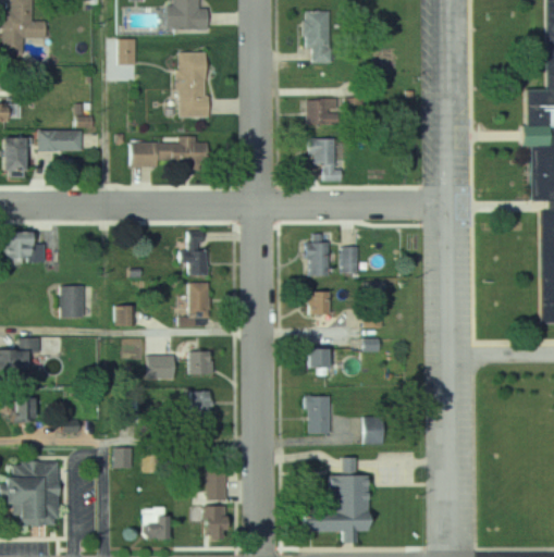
[(2,11),(2,54),(24,56),(24,38),(46,38),(47,21),(32,21),(32,0),(11,0),(11,11),(2,11)]
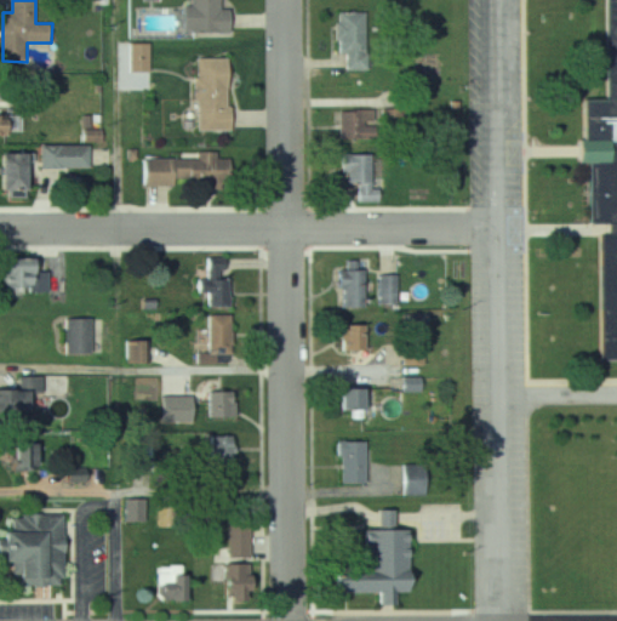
[(223,9),(222,0),(192,0),(193,5),(186,5),(186,33),(233,33),(233,9),(223,9)]
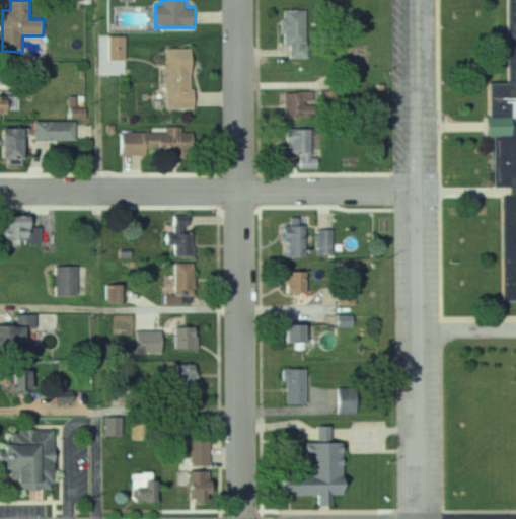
[(515,0),(509,0),(510,82),(491,83),(491,118),(485,118),(485,136),(496,136),(497,189),(504,189),(506,302),(515,301),(515,0)]
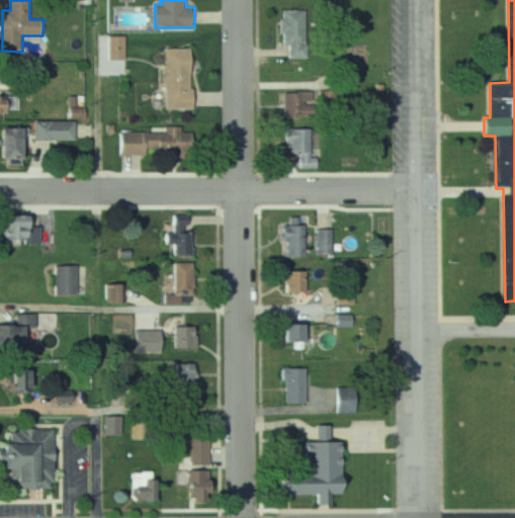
[(309,10),(286,10),(286,59),(309,59),(309,10)]
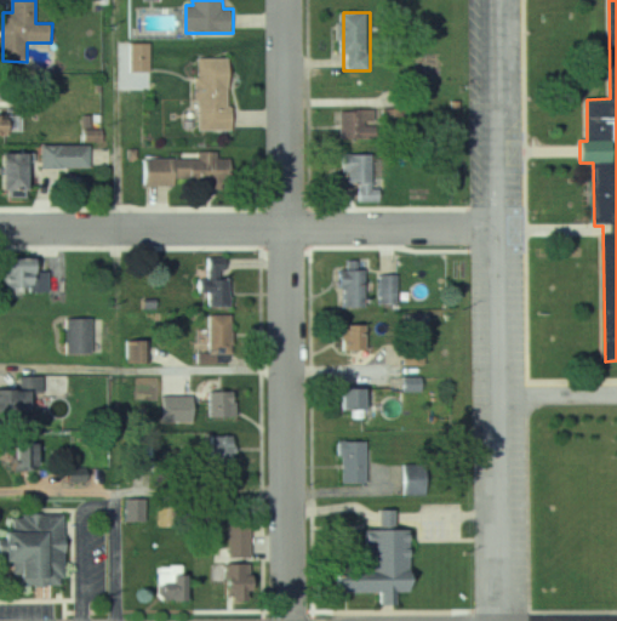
[(152,70),(152,44),(132,44),(132,70),(152,70)]
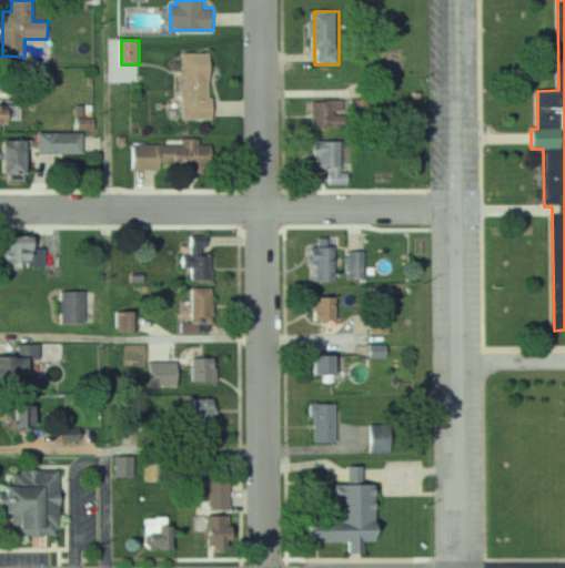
[(181,120),(211,120),(211,53),(181,53),(181,120)]
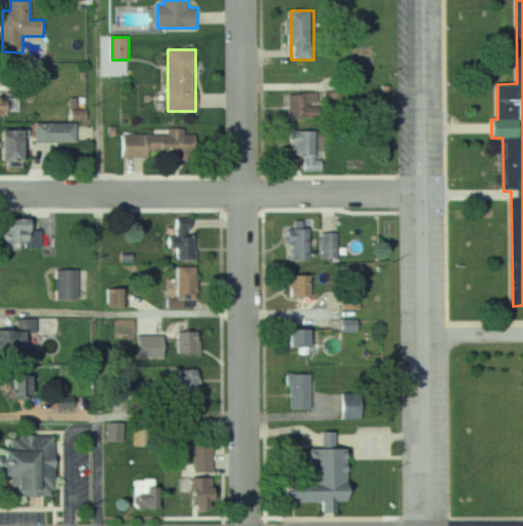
[(290,118),(320,118),(320,92),(290,92),(290,118)]
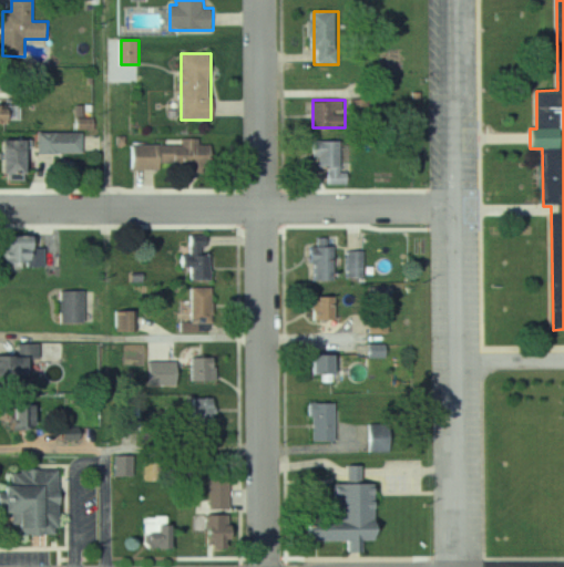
[(371,100),(351,100),(351,119),(371,119),(371,100)]
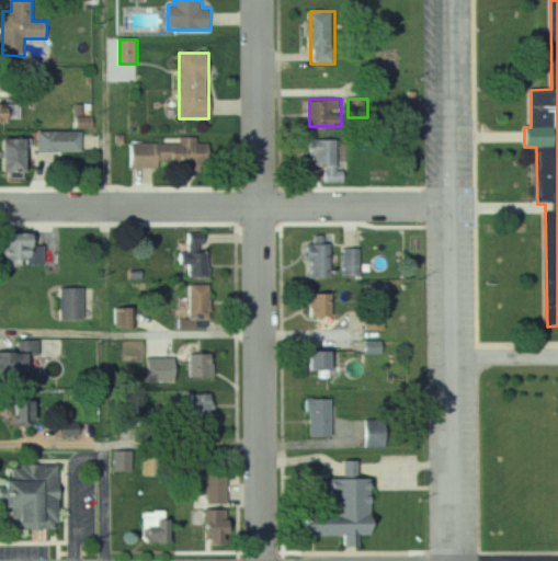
[(82,130),(40,130),(40,151),(82,151),(82,130)]
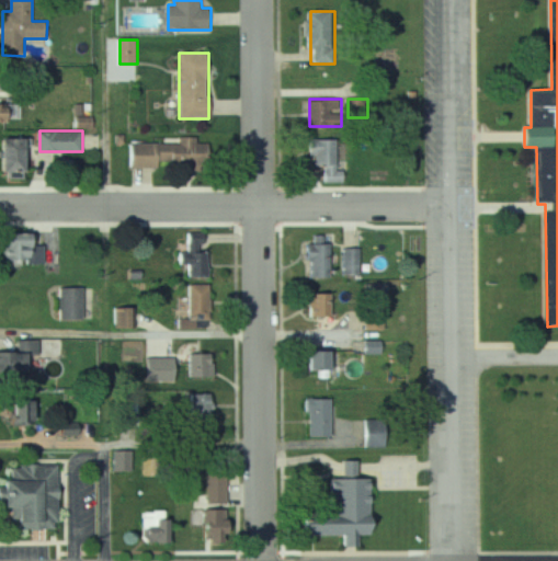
[(0,173),(25,173),(25,137),(0,137),(0,173)]
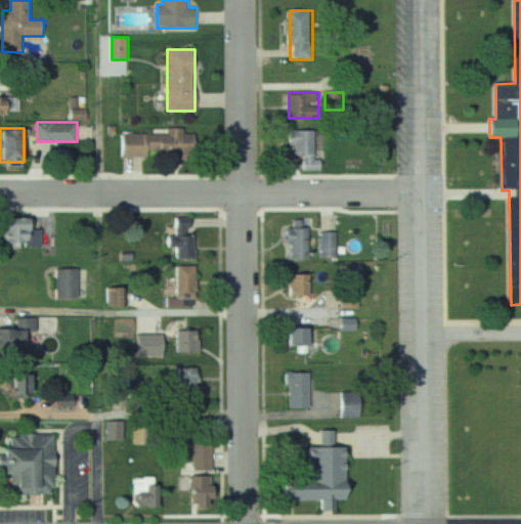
[(123,156),(198,156),(198,133),(186,133),(186,128),(169,128),(169,133),(123,133),(123,156)]
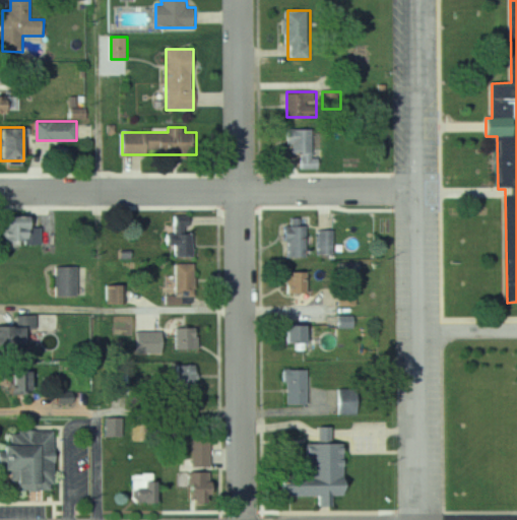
[(286,145),(292,145),(292,153),(302,153),(302,170),(321,170),(321,157),(313,157),(313,129),(286,129),(286,145)]
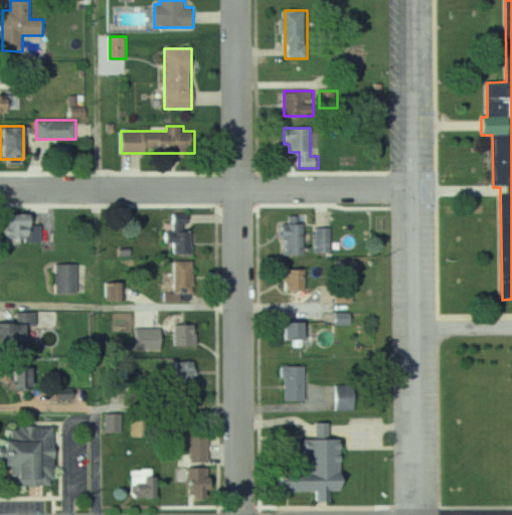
[(0,241),(41,241),(41,225),(30,225),(30,214),(0,214),(0,241)]
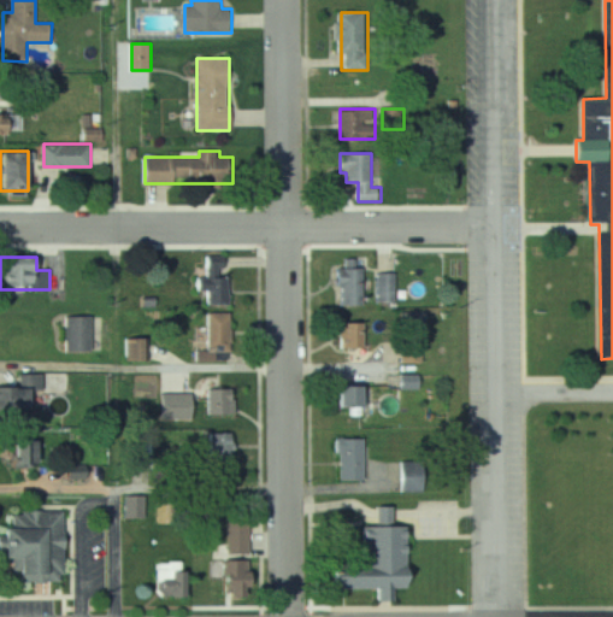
[(339,304),(367,304),(367,269),(339,269),(339,304)]
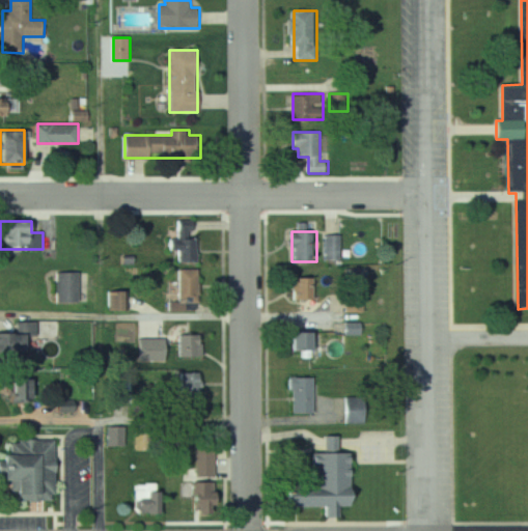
[(328,261),(343,261),(343,235),(328,235),(328,261)]
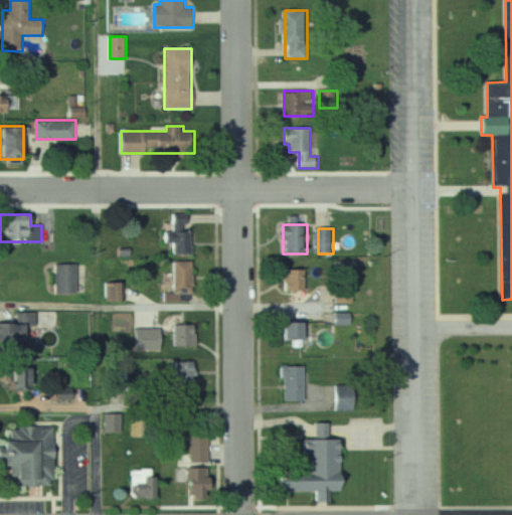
[(172,230),(172,254),(191,254),(191,230),(172,230)]
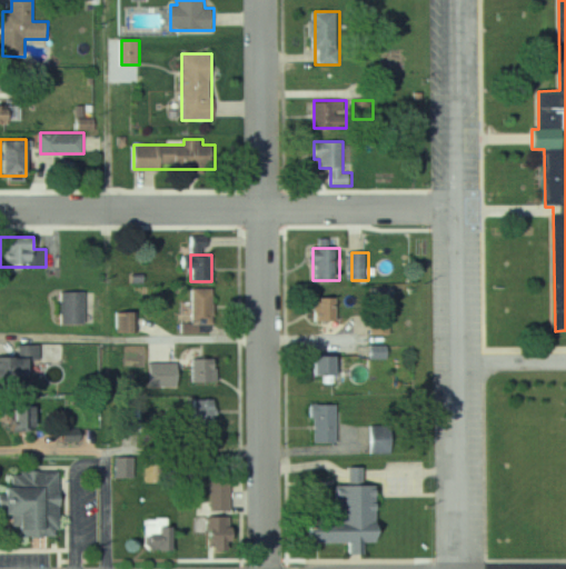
[(215,289),(191,289),(191,325),(215,325),(215,289)]
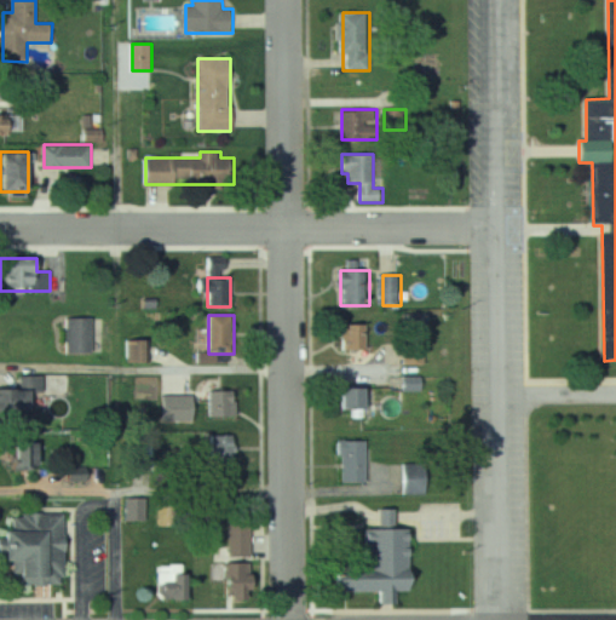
[(95,319),(67,319),(67,354),(95,354),(95,319)]
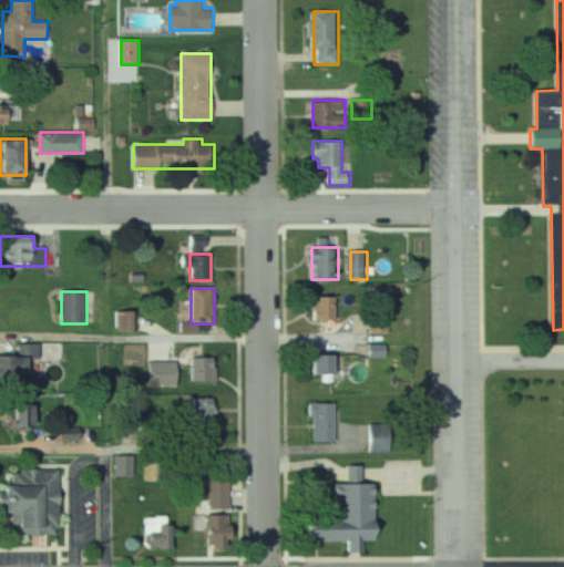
[(314,297),(314,321),(339,321),(339,297),(314,297)]
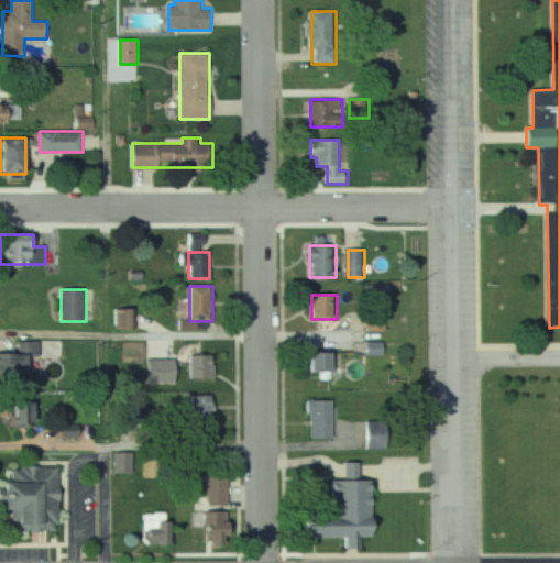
[(22,354),(0,354),(0,376),(25,376),(25,357),(42,356),(42,343),(22,343),(22,354)]
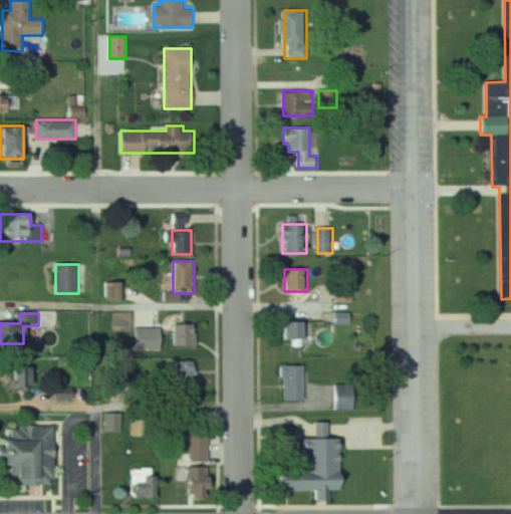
[(282,339),(304,339),(304,322),(282,322),(282,339)]
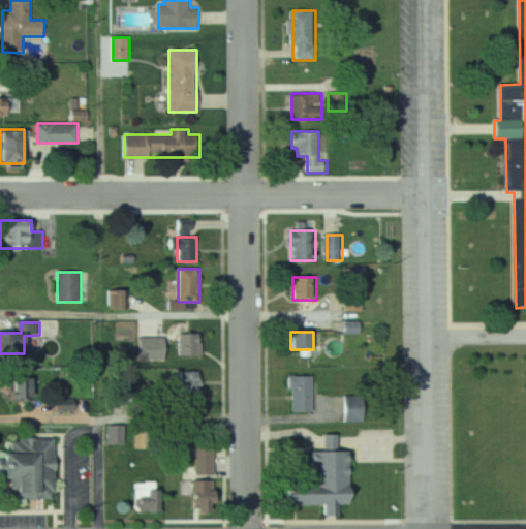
[(180,356),(203,356),(203,334),(180,334),(180,356)]
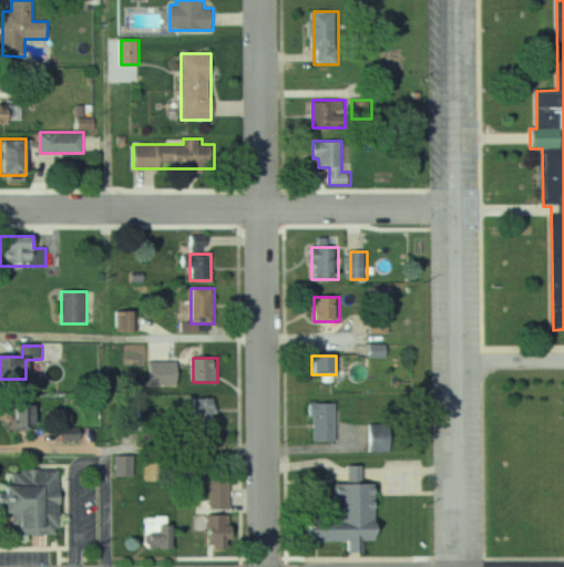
[(166,373),(183,373),(183,359),(166,359),(166,373)]
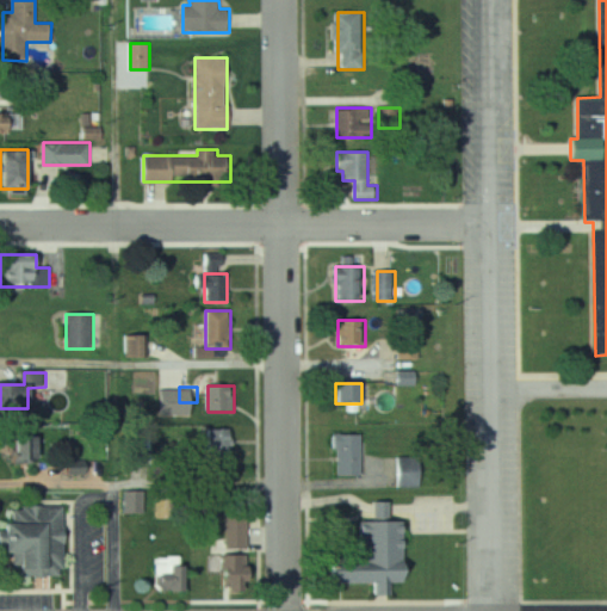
[(210,430),(210,467),(235,467),(235,430),(210,430)]
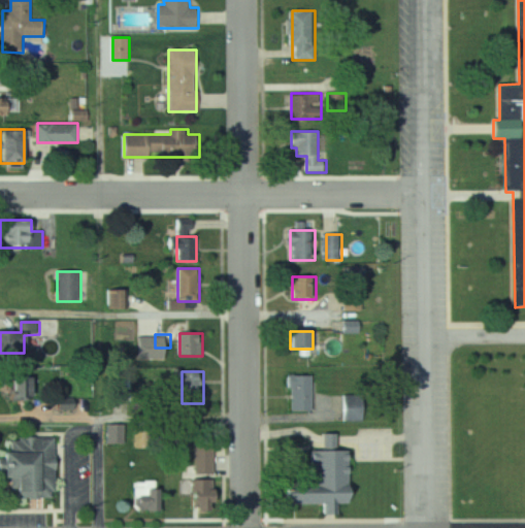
[(314,410),(314,375),(292,375),(292,410),(314,410)]
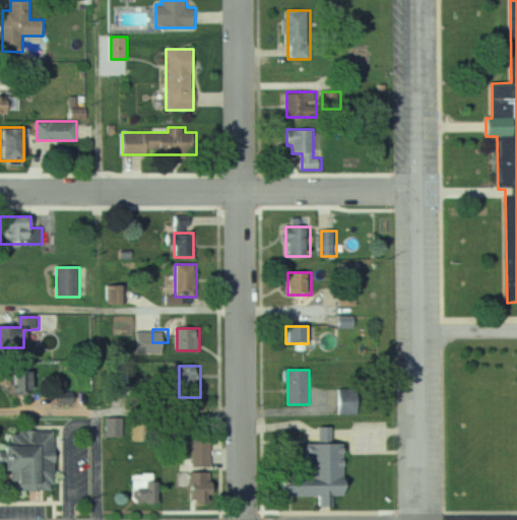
[(11,393),(29,393),(29,373),(11,373),(11,393)]
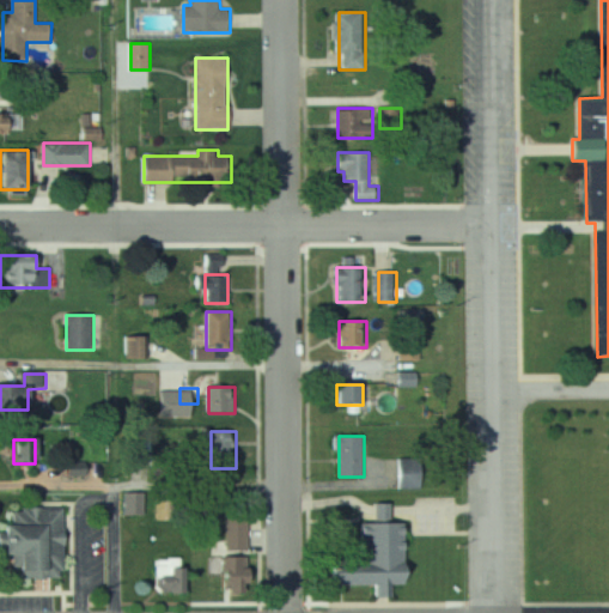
[(126,514),(146,514),(146,493),(126,493),(126,514)]
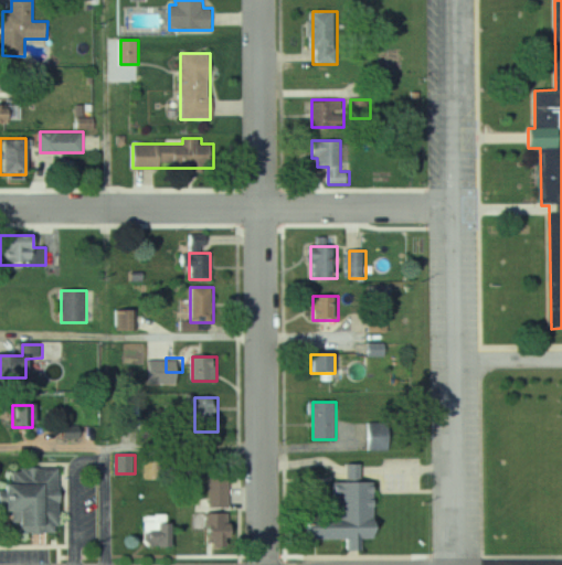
[(374,482),(360,482),(360,465),(346,465),(346,482),(331,482),(331,518),(300,518),(300,540),(374,540),(374,482)]
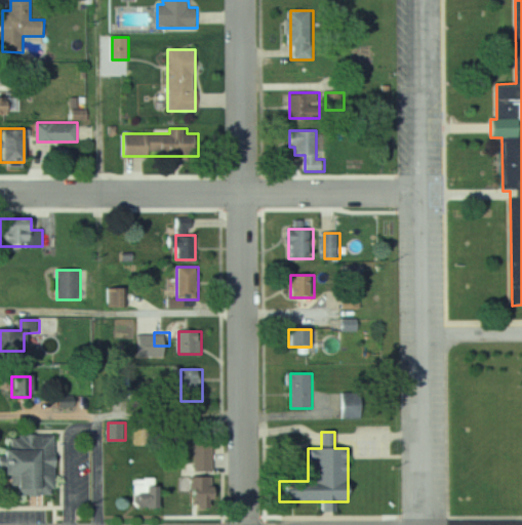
[(54,436),(12,436),(12,450),(1,450),(1,475),(11,475),(11,493),(54,493),(54,436)]
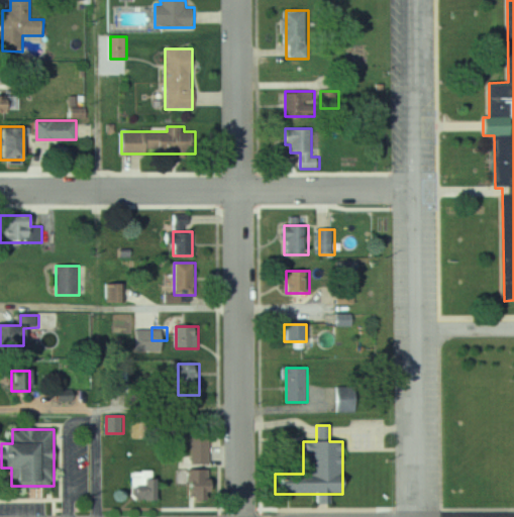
[(192,464),(211,464),(211,438),(192,438),(192,464)]
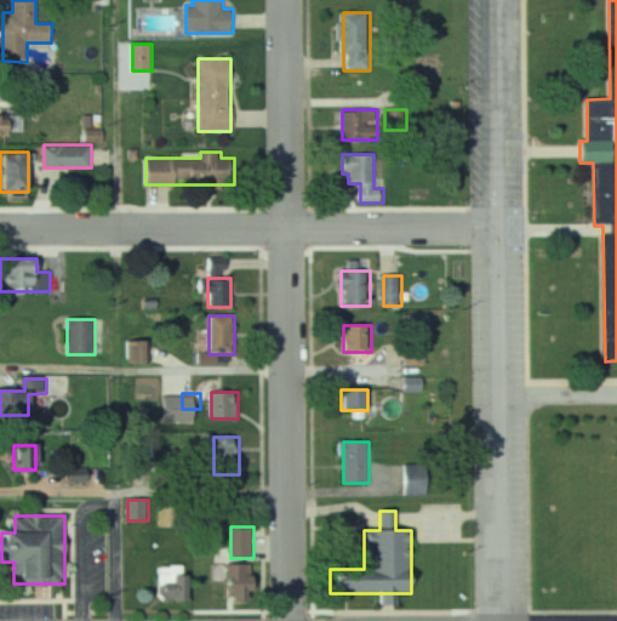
[(184,564),(158,564),(158,603),(184,603),(184,564)]
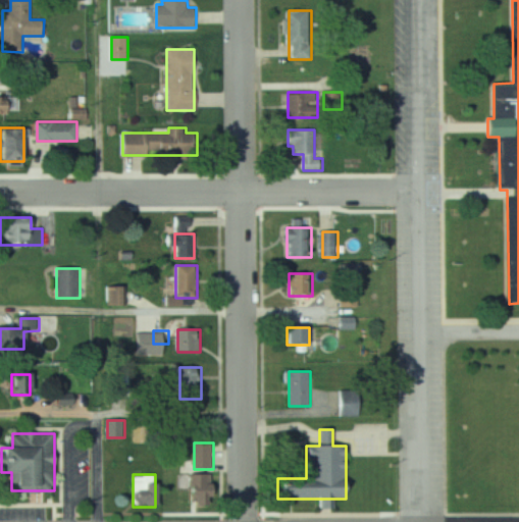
[(188,474),(188,493),(213,493),(213,474),(188,474)]
